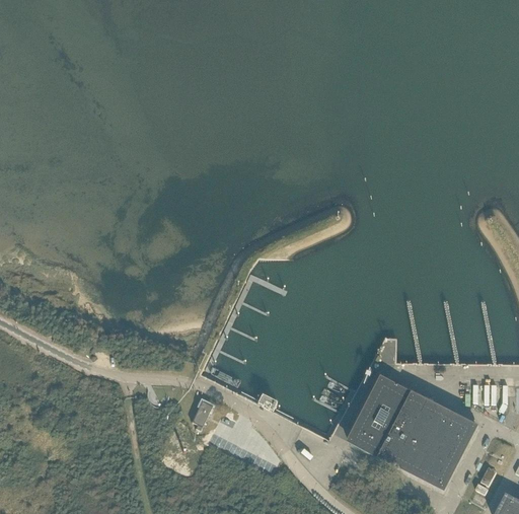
[(352,439),(351,442),(379,456),(378,456),(383,459),(391,463),(395,465),(398,466),(431,484),(433,485),(444,491),(455,467),(454,467),(455,465),(456,465),(459,459),(458,458),(461,453),(462,453),(466,446),(465,446),(466,444),(467,444),(469,441),(468,441),(470,435),(471,435),(477,424),(474,423),(474,424),(468,421),(469,420),(459,415),(459,416),(456,414),(442,406),(441,406),(440,405),(438,404),(437,404),(432,400),(426,397),(420,394),(413,390),(413,391),(398,384),(394,382),(386,378),(384,376),(377,390),(373,397),(372,400),(372,401),(371,402),(359,426),(358,427),(352,439)]
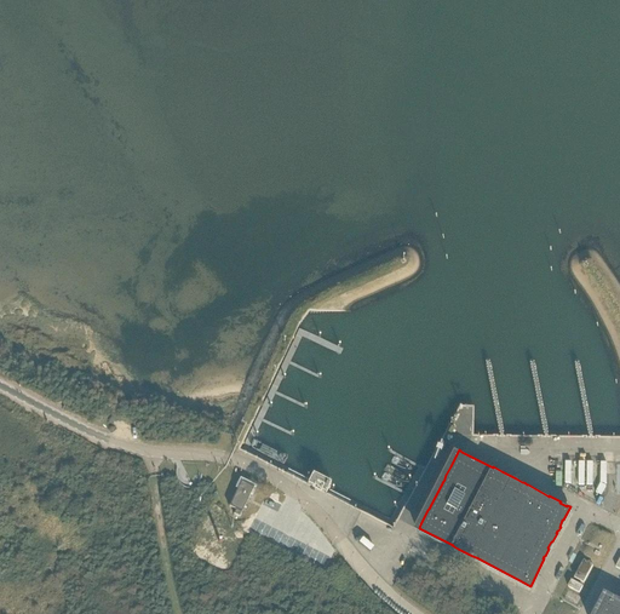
[(241,476),(229,501),(236,505),(234,509),(236,510),(240,512),(241,509),(241,508),(247,497),(247,495),(248,493),(250,493),(254,482),(241,476)]
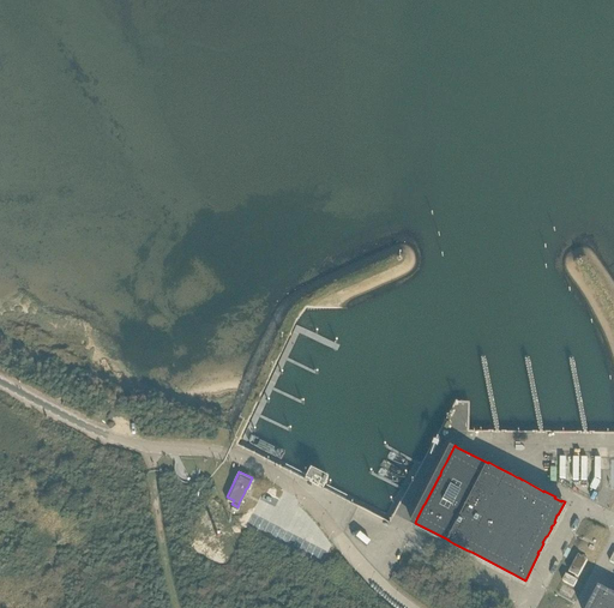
[(579,549),(570,567),(578,572),(588,554),(579,549)]
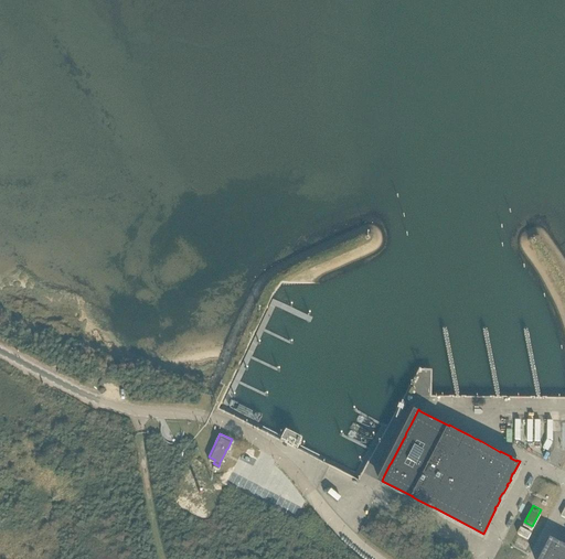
[(521,524),(519,529),(529,535),(531,529),(521,524)]
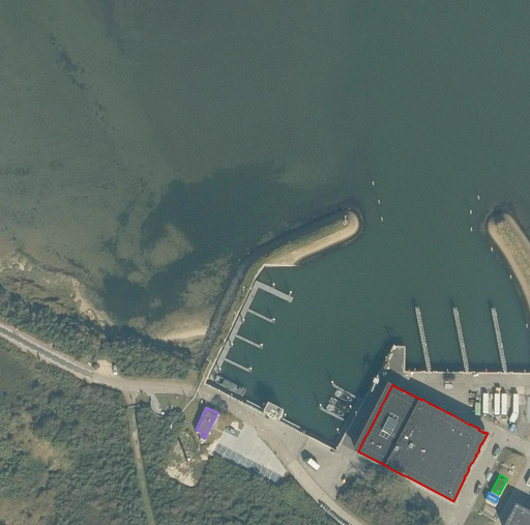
[(529,524),(529,509),(518,503),(505,524),(529,524)]
